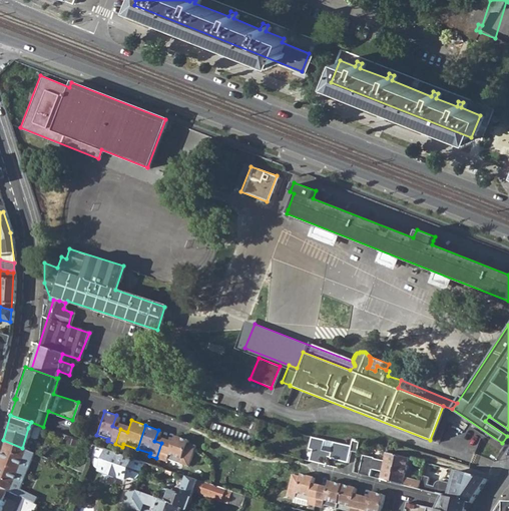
[(168,446),(161,443),(156,458),(163,461),(163,458),(185,466),(193,444),(185,442),(185,439),(171,434),(168,446)]
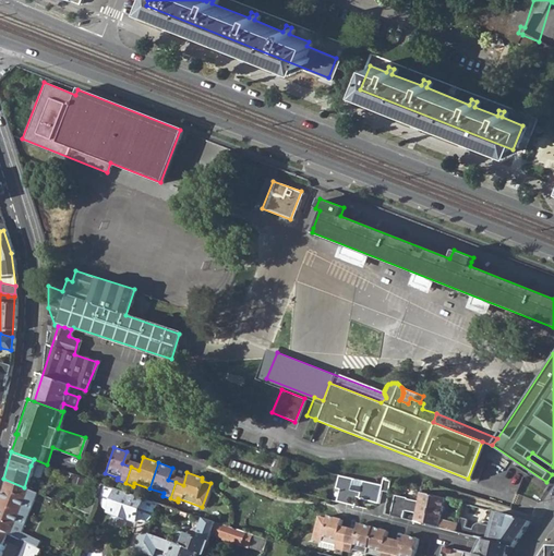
[(378,484),(336,474),(333,487),(337,488),(334,500),(351,505),(353,496),(360,498),(359,499),(374,504),(378,484)]
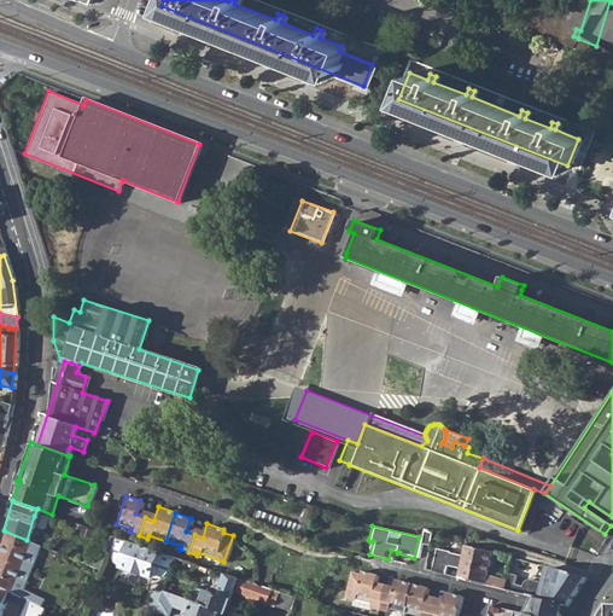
[(4,530),(0,540),(0,558),(19,567),(30,541),(27,540),(4,530)]
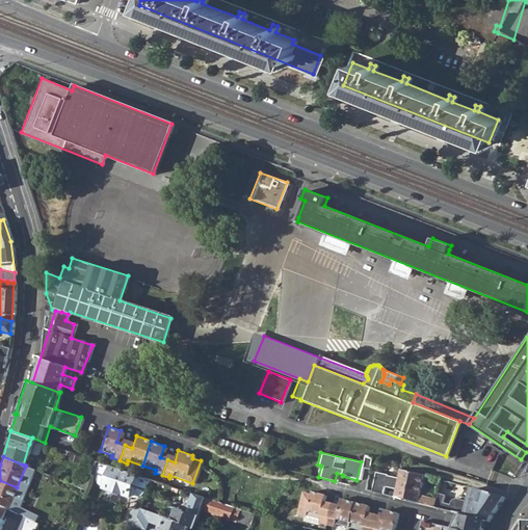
[(86,479),(88,474),(95,459),(88,457),(83,471),(80,471),(77,479),(85,482),(86,479)]
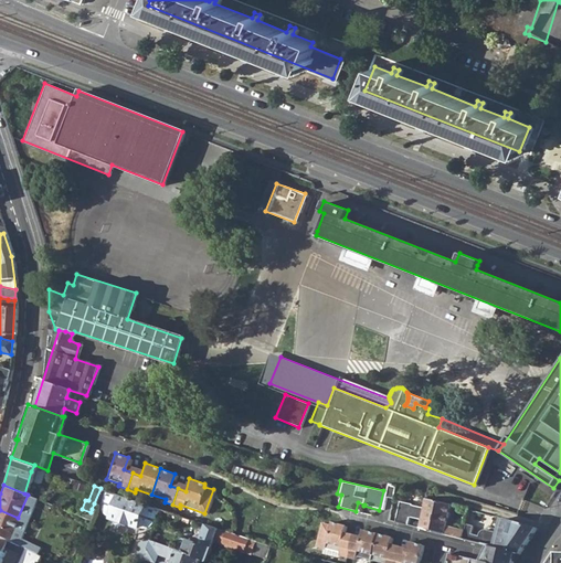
[(104,507),(109,491),(101,488),(94,503),(104,507)]
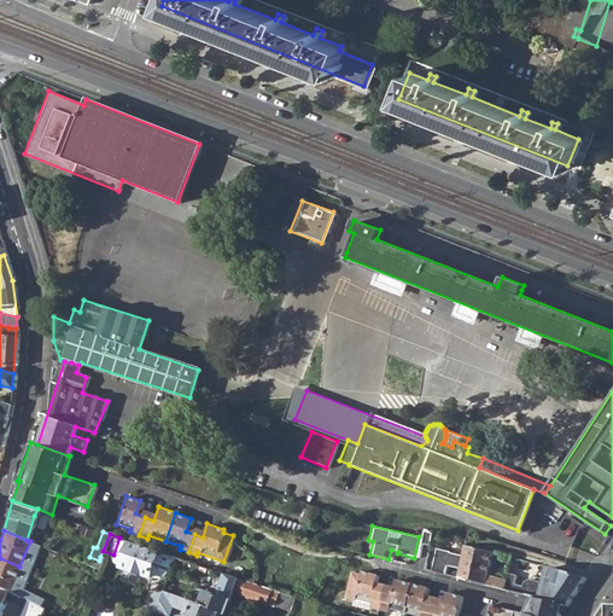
[(157,551),(127,540),(117,565),(147,576),(149,573),(151,574),(155,562),(152,561),(157,551)]
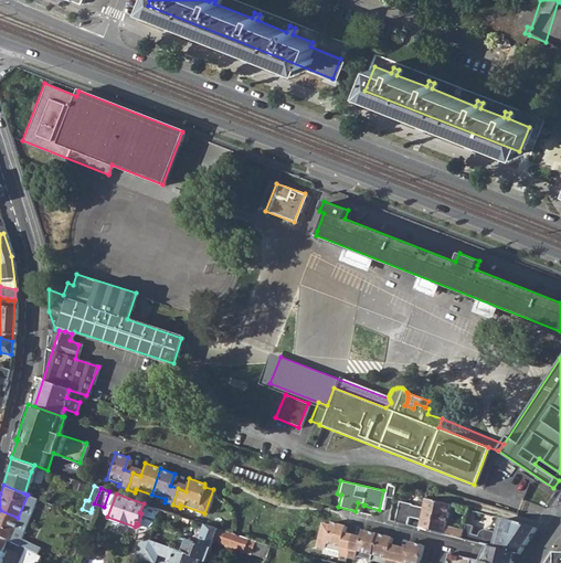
[(410,502),(398,499),(392,520),(405,523),(408,514),(419,517),(416,527),(429,529),(435,500),(422,497),(421,507),(410,503),(410,502)]
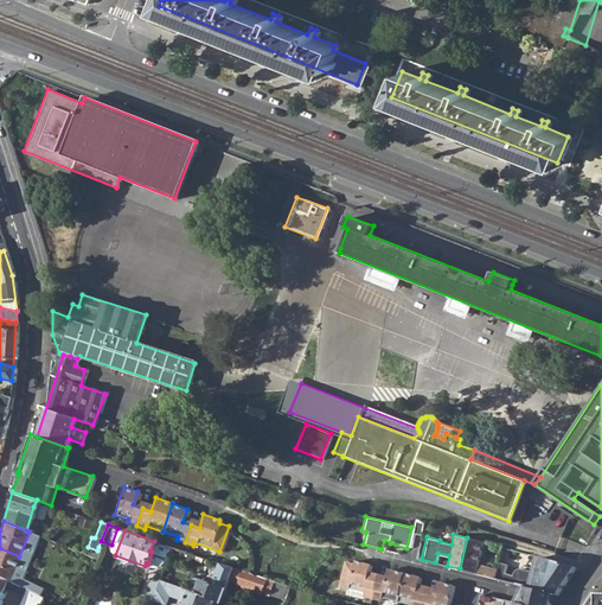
[(481,541),(467,537),(460,568),(493,578),(495,568),(475,564),(481,541)]
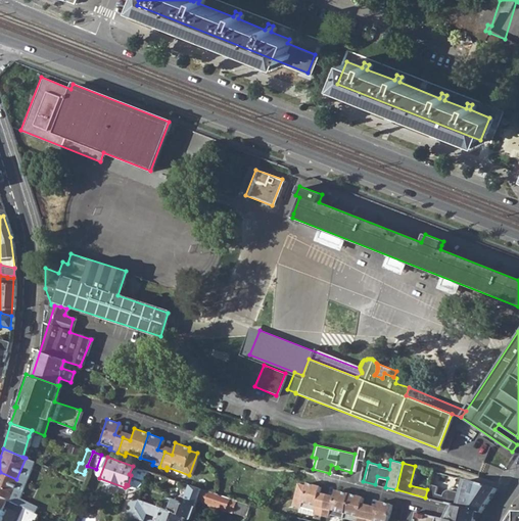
[(0,495),(10,501),(14,489),(12,488),(16,479),(0,472),(0,495)]
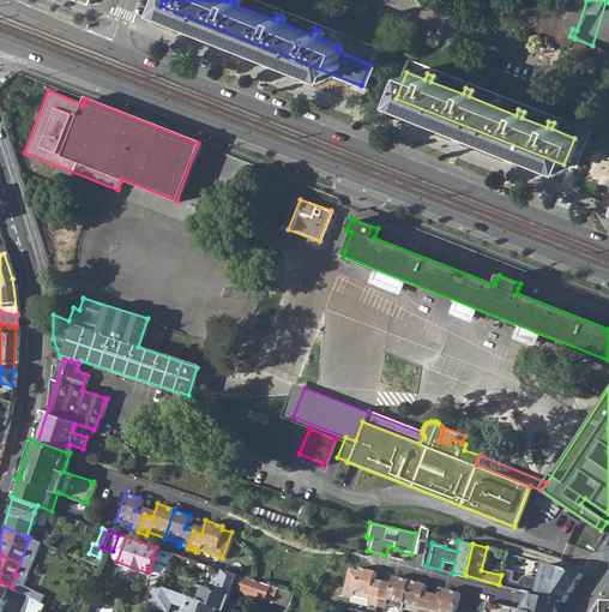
[(502,568),(501,575),(499,585),(501,586),(526,592),(558,600),(561,600),(579,571),(573,570),(544,563),(540,579),(526,575),(524,575),(523,576),(520,577),(519,579),(518,580),(517,582),(508,580),(511,570),(502,568)]
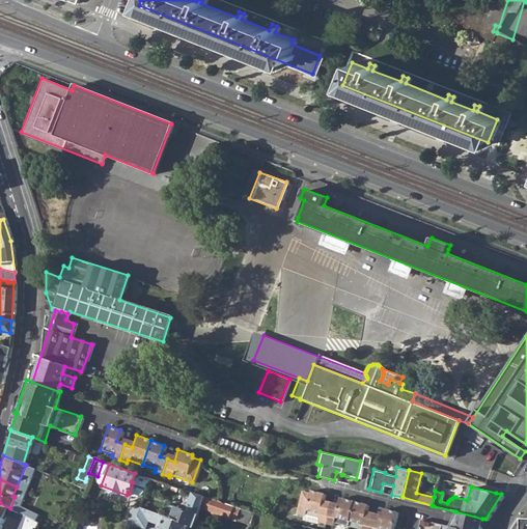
[(307,493),(299,491),(294,513),(315,519),(314,522),(323,524),(327,506),(319,504),(322,493),(308,490),(307,493)]
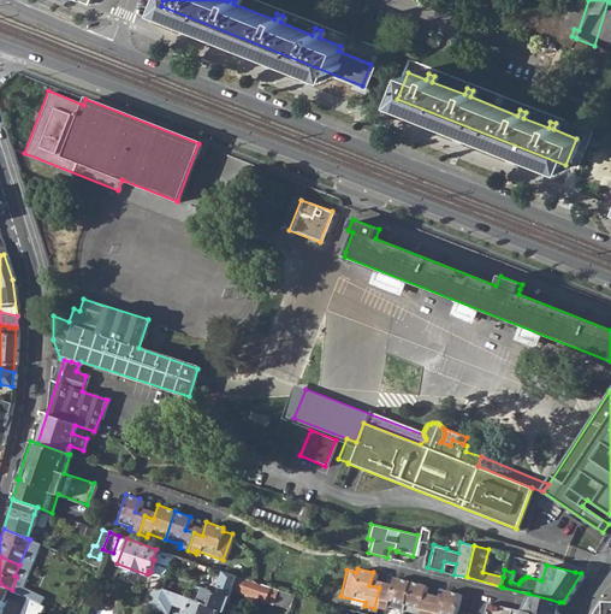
[(197,601),(215,608),(223,612),(229,597),(227,597),(230,589),(230,588),(233,576),(220,571),(214,588),(211,586),(209,591),(201,588),(197,601)]
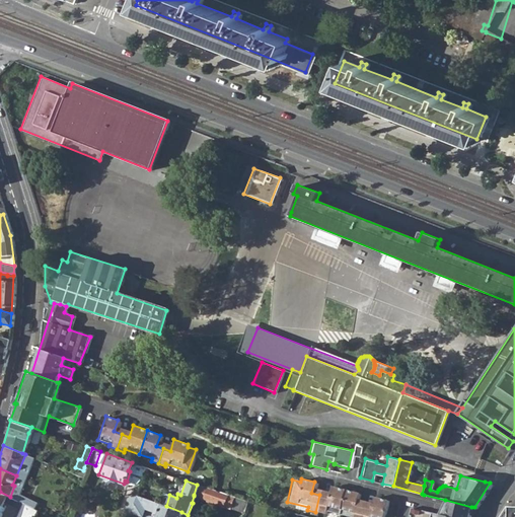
[(232,498),(197,485),(194,495),(194,496),(228,508),(232,498)]
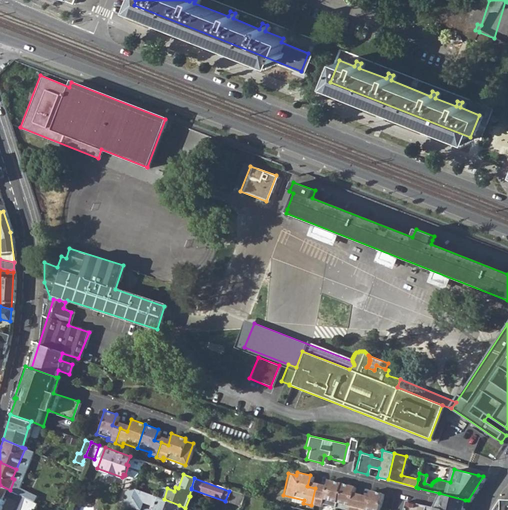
[(323,490),(315,488),(311,505),(319,506),(319,503),(333,507),(339,482),(326,479),(323,490)]
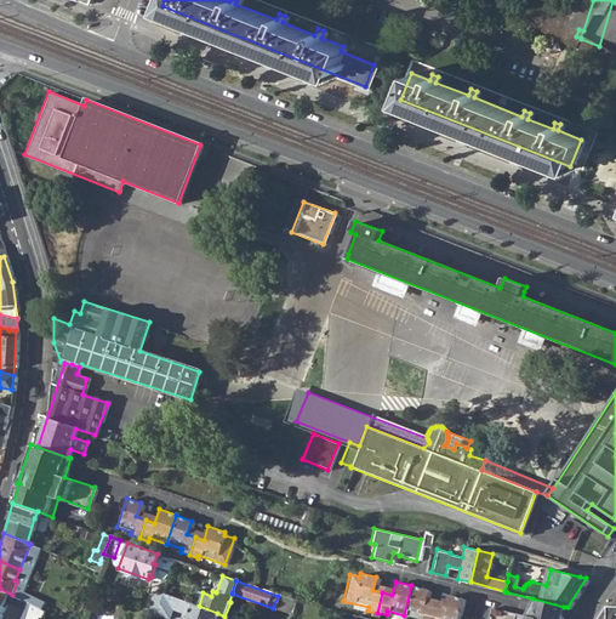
[(427,590),(411,585),(404,615),(420,618),(418,618),(428,618),(433,605),(423,602),(427,590)]
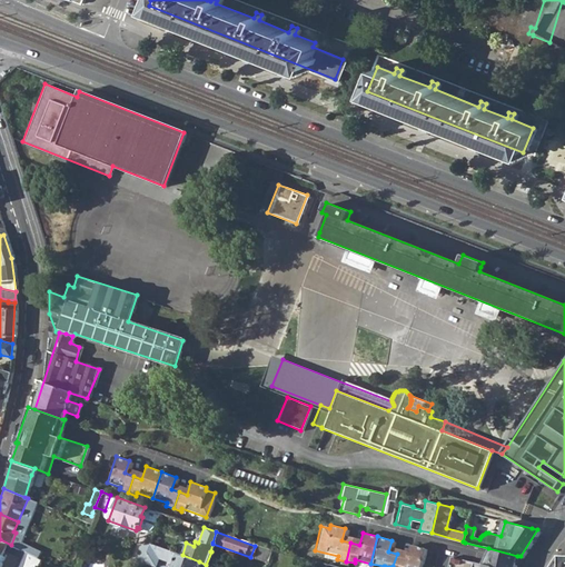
[(0,558),(3,553),(0,551),(2,549),(16,556),(11,566),(18,566),(25,551),(16,548),(11,545),(0,539),(0,558)]
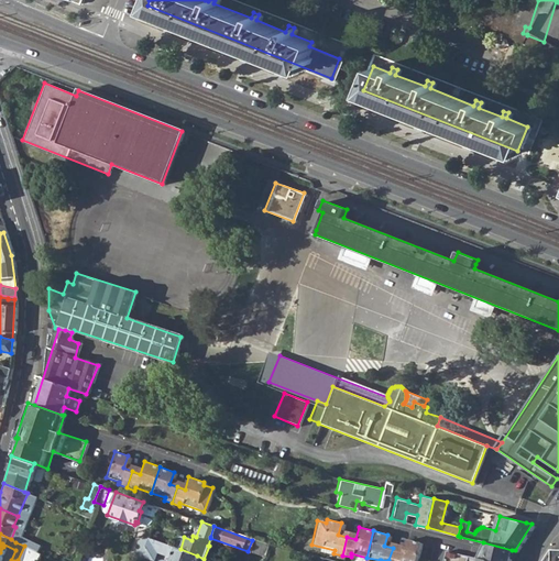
[(15,542),(24,546),(28,547),(29,541),(18,536),(15,542)]
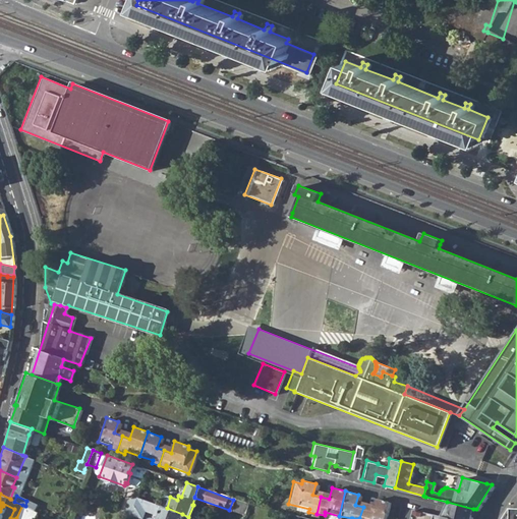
[(134,498),(128,496),(121,514),(114,512),(111,518),(126,518),(132,505),(134,498)]
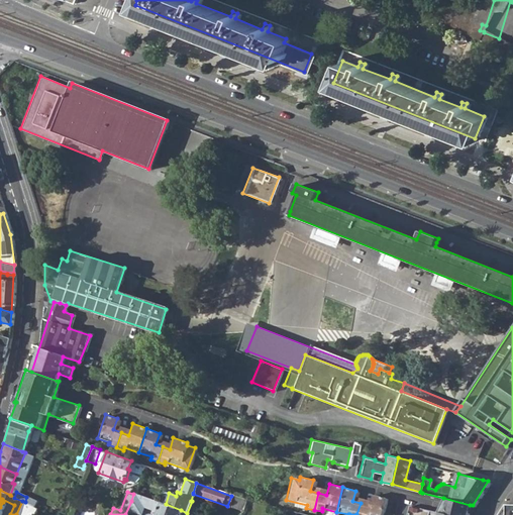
[(133,494),(131,501),(156,510),(155,514),(156,514),(178,514),(181,510),(166,504),(134,493),(133,494)]
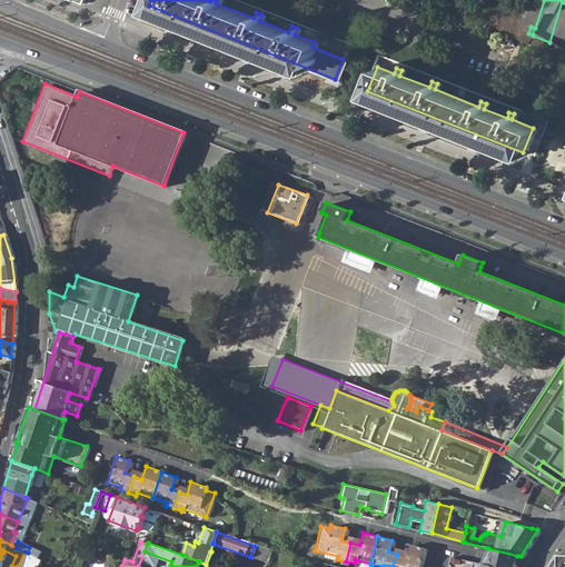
[(406,555),(397,554),(393,566),(418,566),(424,548),(408,544),(406,555)]
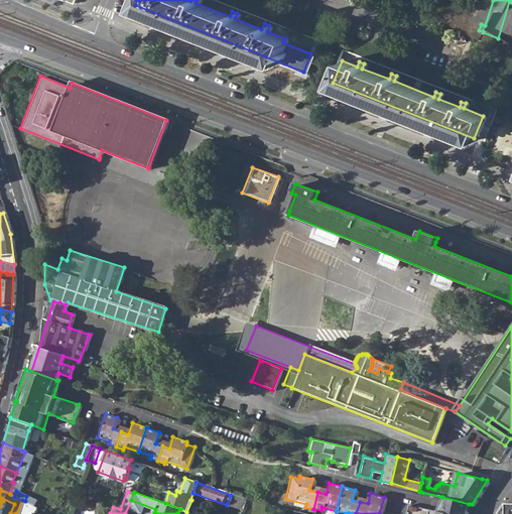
[(466,513),(469,504),(442,497),(435,511),(405,504),(402,513),(466,513)]
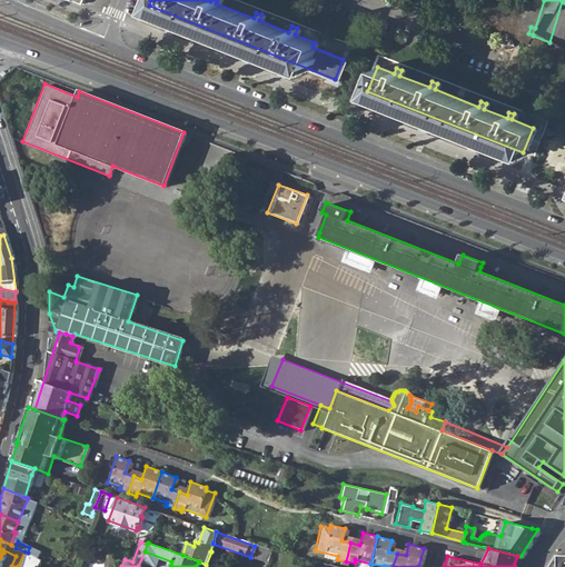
[(564,566),(564,554),(554,555),(545,566),(564,566)]
